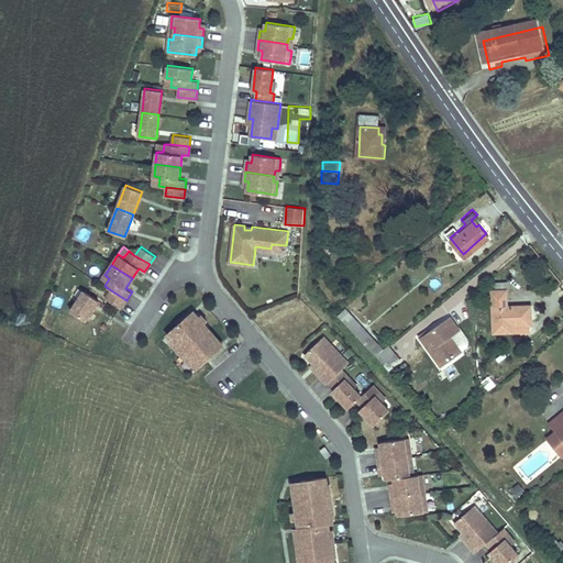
[(105,286),(109,278),(105,275),(99,283),(105,286)]
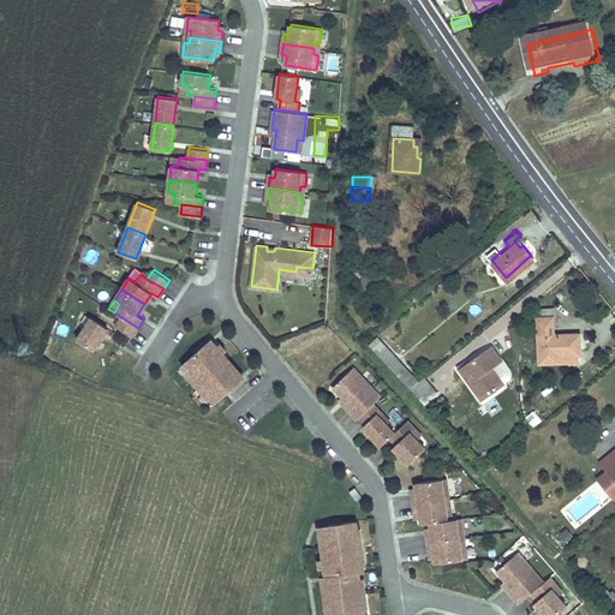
[(549,303),(535,305),(539,357),(560,356),(560,350),(579,348),(578,335),(553,336),(549,303)]
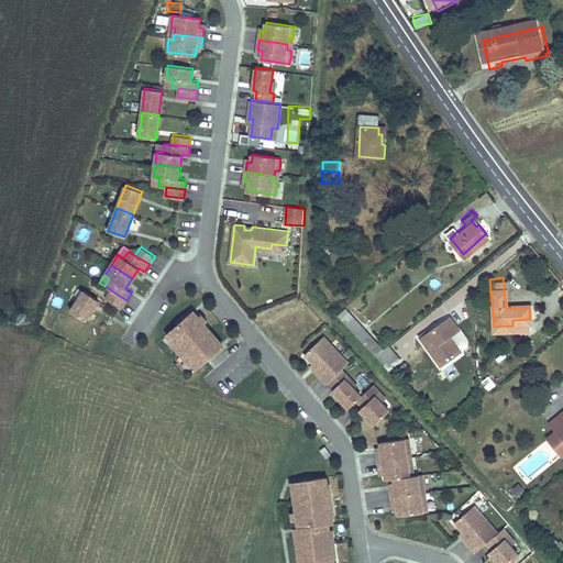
[(86,320),(99,299),(85,290),(72,310),(86,320)]
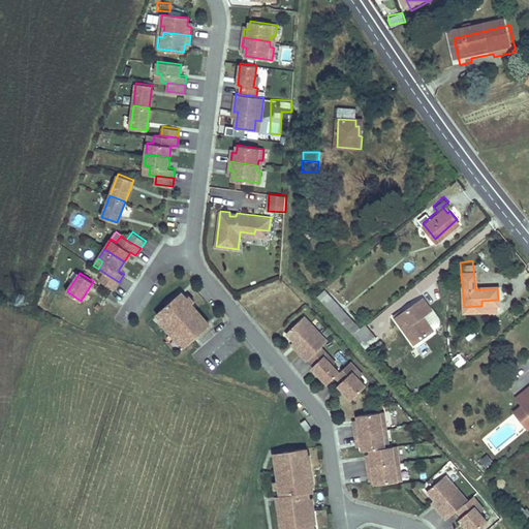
[(119,282),(104,273),(99,279),(114,289),(119,282)]
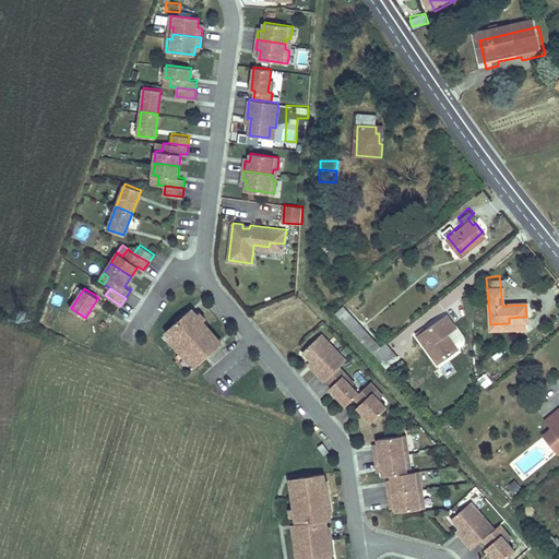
[(178,325),(194,311),(192,308),(176,322),(178,325)]
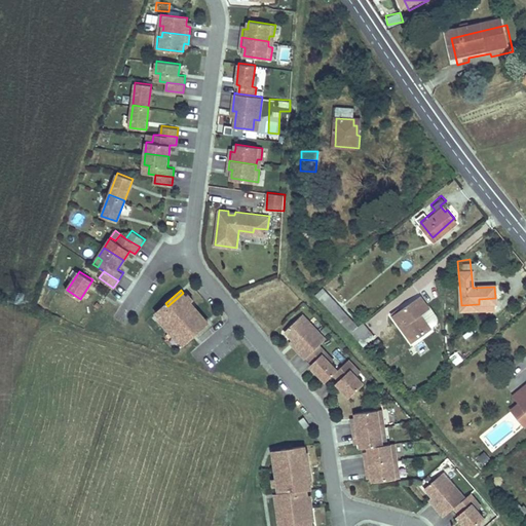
[(186,296),(184,294),(183,293),(167,306),(165,303),(156,311),(161,316),(163,315),(167,321),(165,323),(173,330),(175,328),(183,337),(181,338),(185,344),(194,336),(191,334),(207,320),(186,296)]
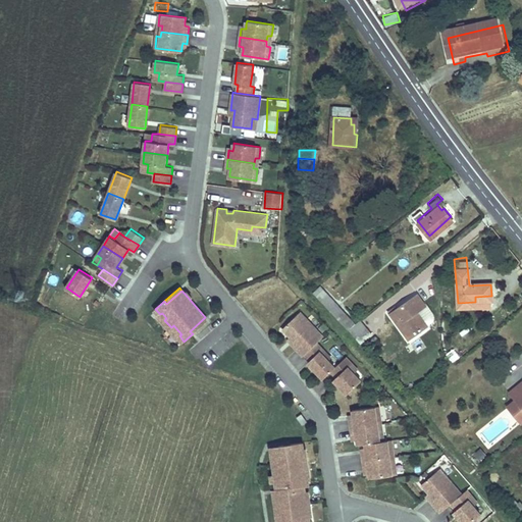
[(393,306),(385,311),(387,314),(388,313),(408,338),(425,325),(414,310),(422,304),(413,293),(394,308),(393,306)]
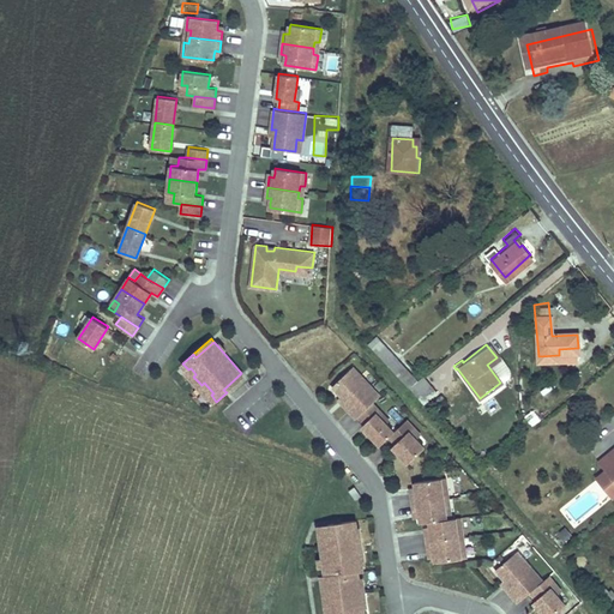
[(188,369),(186,372),(192,378),(193,377),(196,374),(191,368),(188,369)]
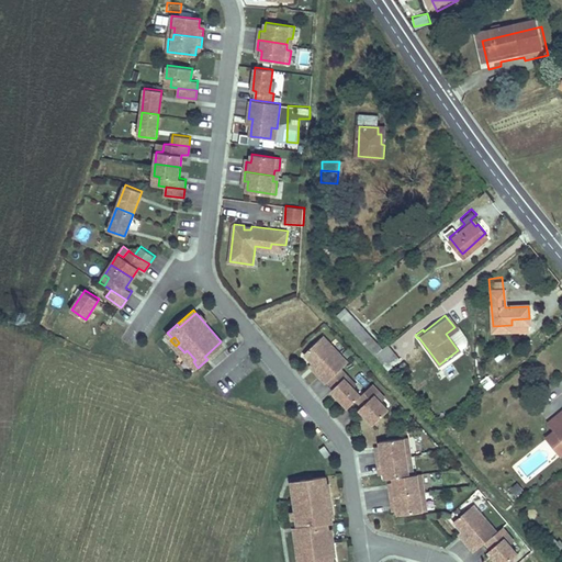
[(341,369),(349,362),(330,344),(327,347),(319,339),(305,353),(314,362),(317,367),(314,369),(327,382),(329,381),(341,369)]
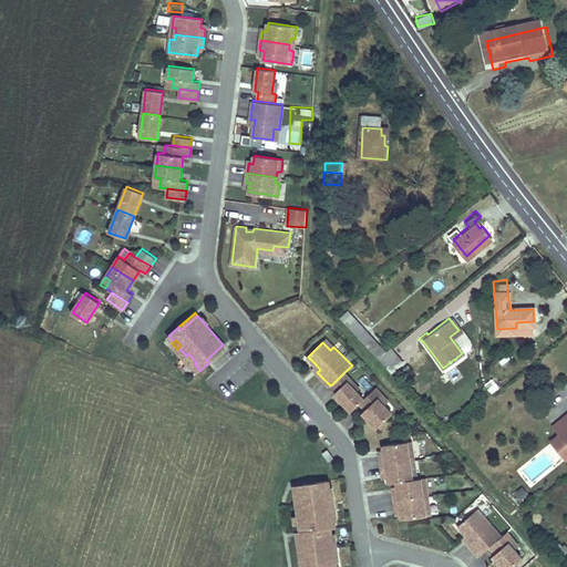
[(209,362),(226,348),(223,344),(206,360),(209,362)]
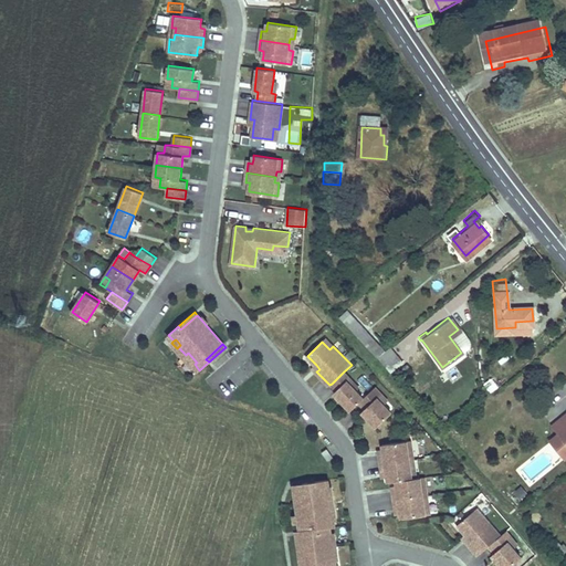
[(381,349),(374,357),(386,370),(398,360),(386,347),(381,349)]
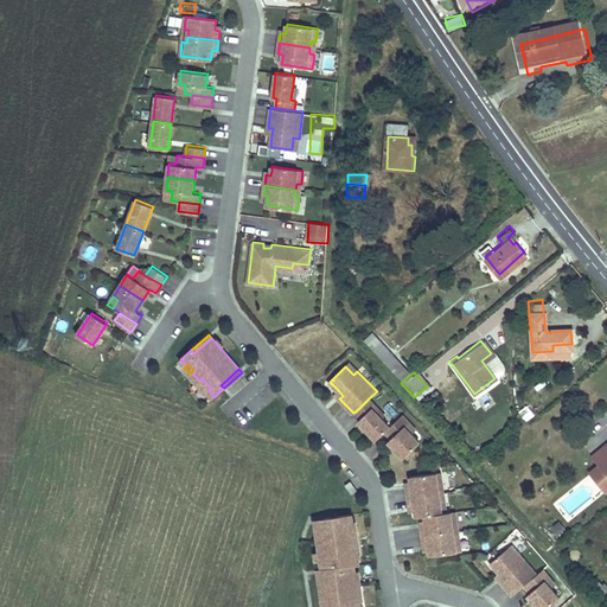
[(199,381),(198,383),(206,393),(209,390),(211,389),(202,378),(199,381)]
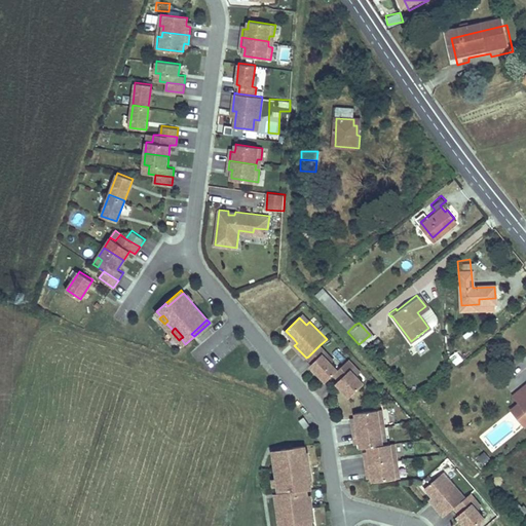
[(332,363),(323,354),(326,351),(320,345),(308,357),(313,363),(311,365),(327,381),(334,374),(337,371),(338,370),(332,363)]
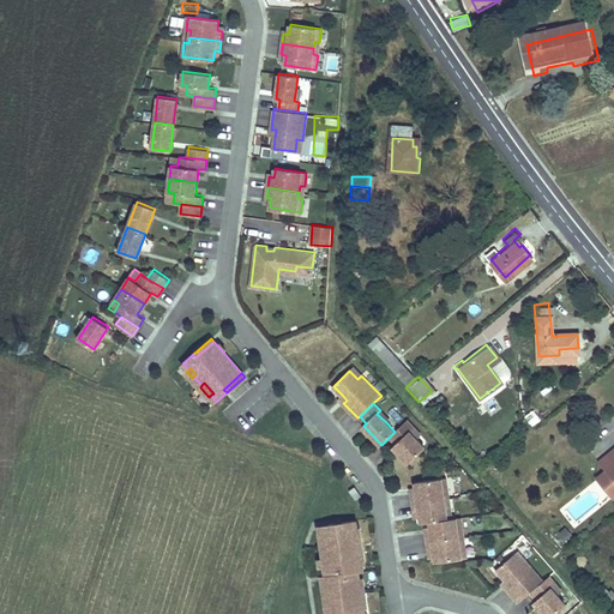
[(390,420),(380,410),(377,414),(387,423),(390,420)]
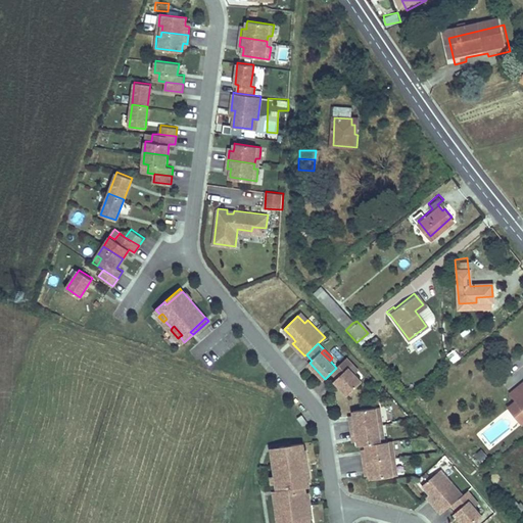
[(363,381),(349,368),(353,364),(347,358),(336,368),(335,369),(341,375),(338,378),(335,380),(348,394),(363,381)]
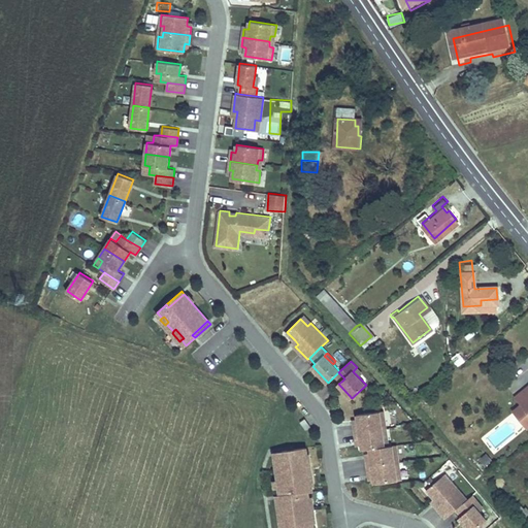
[(344,378),(338,372),(335,375),(341,382),(344,378)]
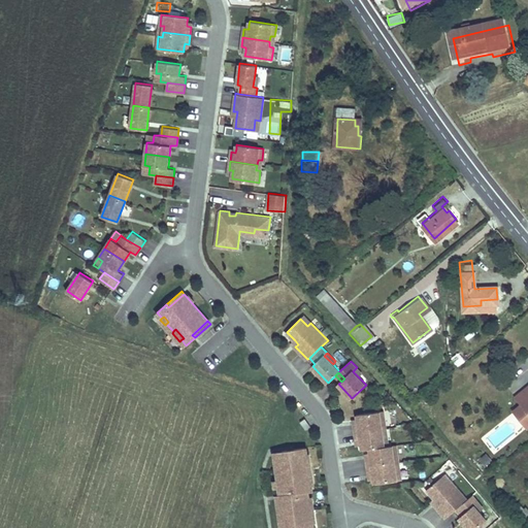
[(527,386),(519,394),(524,400),(527,404),(527,421),(527,422),(527,386)]
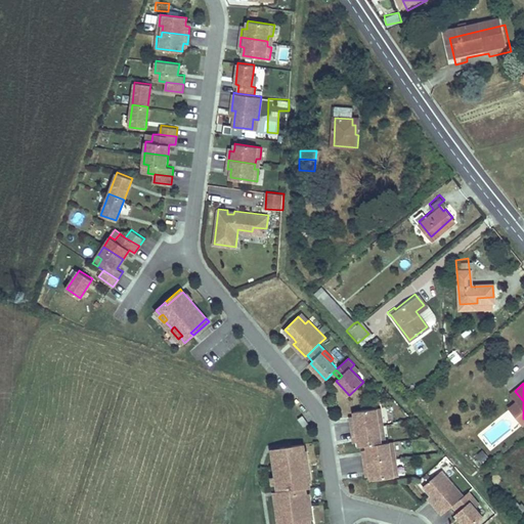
[(523,418),(523,401),(520,397),(512,404),(523,419),(523,418)]
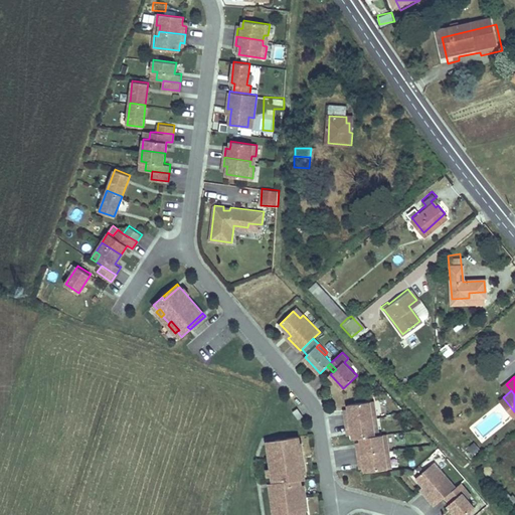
[(349,406),(350,414),(346,414),(347,423),(373,419),(373,414),(377,414),(375,402),(349,406)]
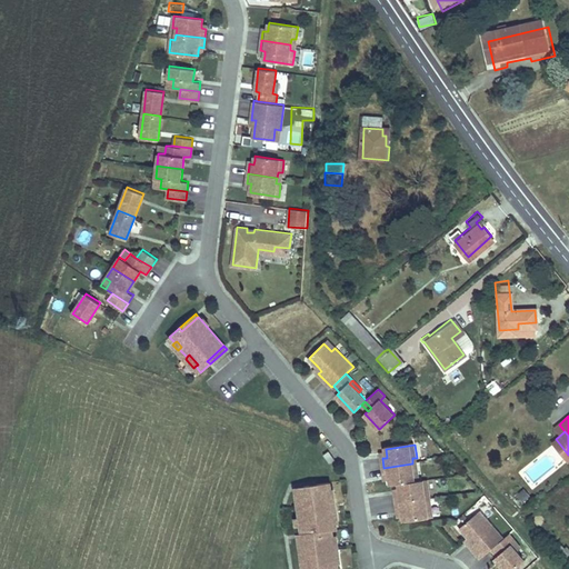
[(329,452),(323,456),(329,465),(335,461),(329,452)]
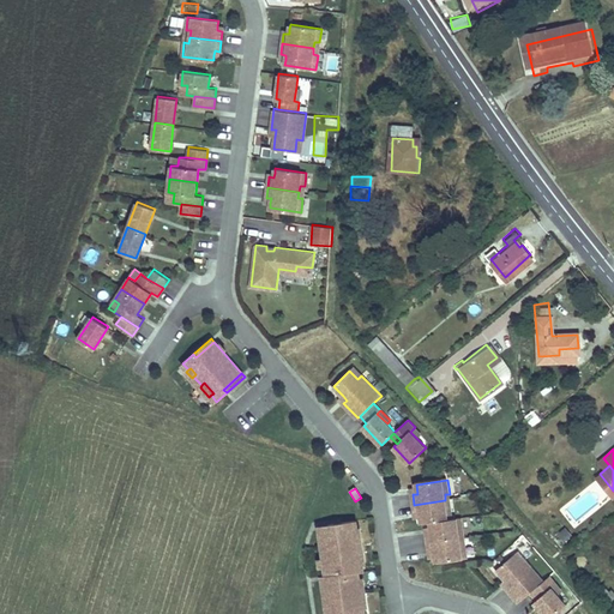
[(445,500),(414,505),(415,515),(421,515),(421,519),(422,524),(432,523),(453,519),(451,506),(446,507),(445,500)]
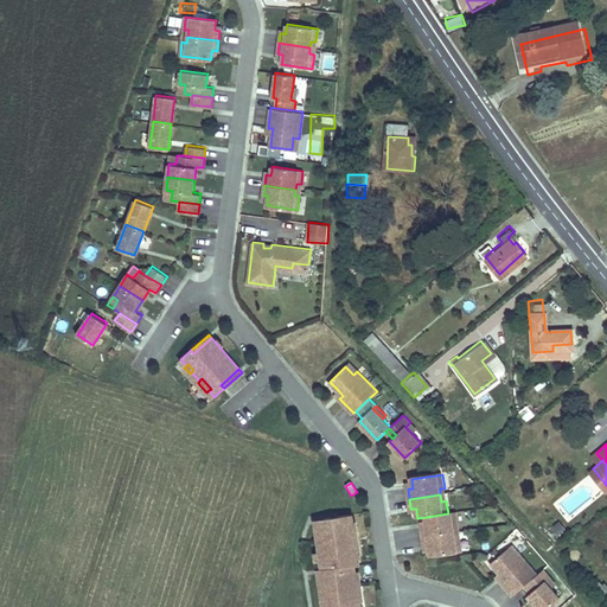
[(353,532),(353,530),(351,518),(352,518),(351,510),(337,512),(338,516),(315,519),(319,548),(320,556),(321,561),(339,558),(340,562),(342,566),(318,569),(324,606),(346,602),(347,606),(359,605),(358,596),(358,595),(356,596),(355,582),(352,569),(355,568),(353,562),(359,561),(357,554),(357,551),(353,553),(352,544),(356,543),(353,532)]
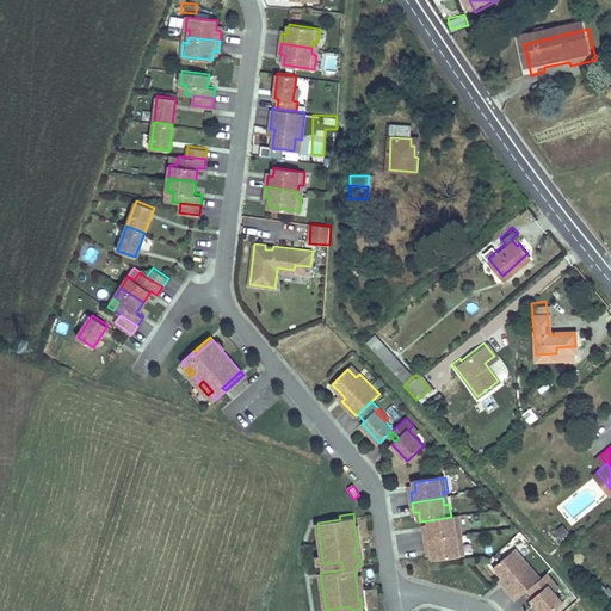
[(431,530),(425,530),(427,541),(458,536),(457,530),(462,530),(460,516),(451,517),(430,520),(430,524),(431,530)]
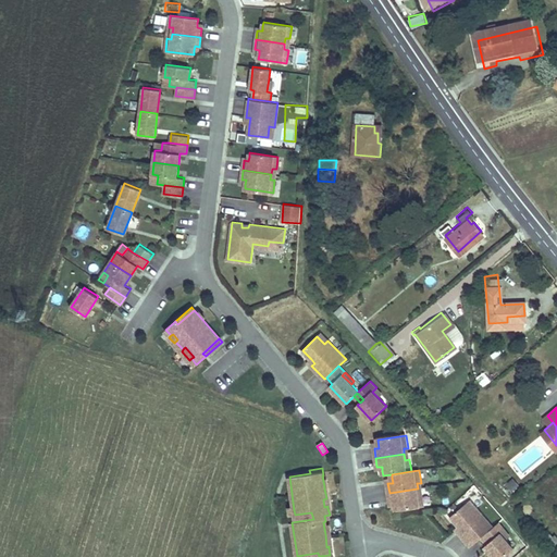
[(505,483),(511,492),(520,487),(514,478),(505,483)]
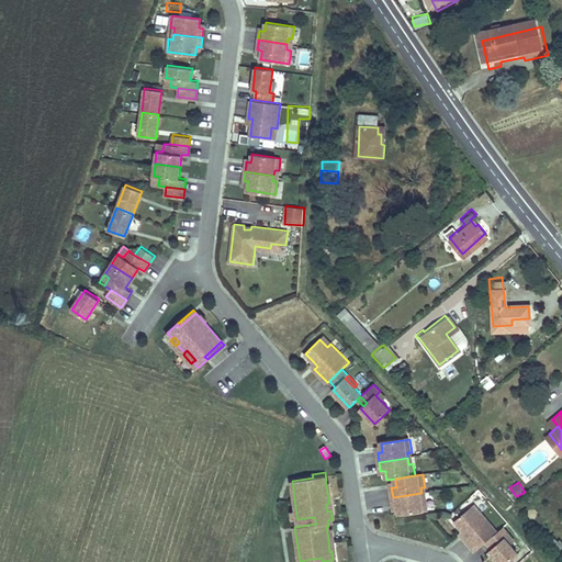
[(428,512),(426,498),(422,499),(422,493),(393,497),(394,506),(398,506),(400,510),(400,515),(426,512),(428,512)]
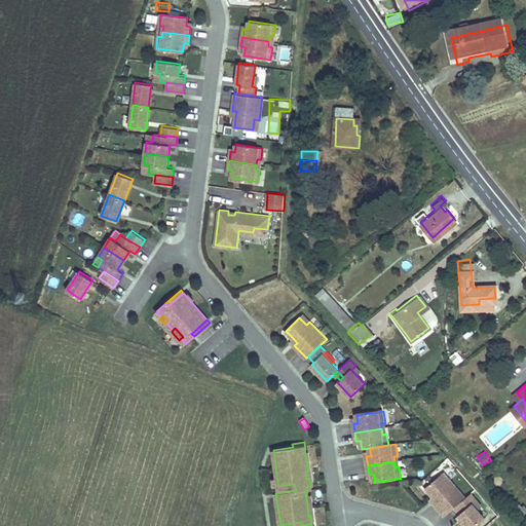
[(451,480),(445,473),(441,476),(447,483),(451,480)]
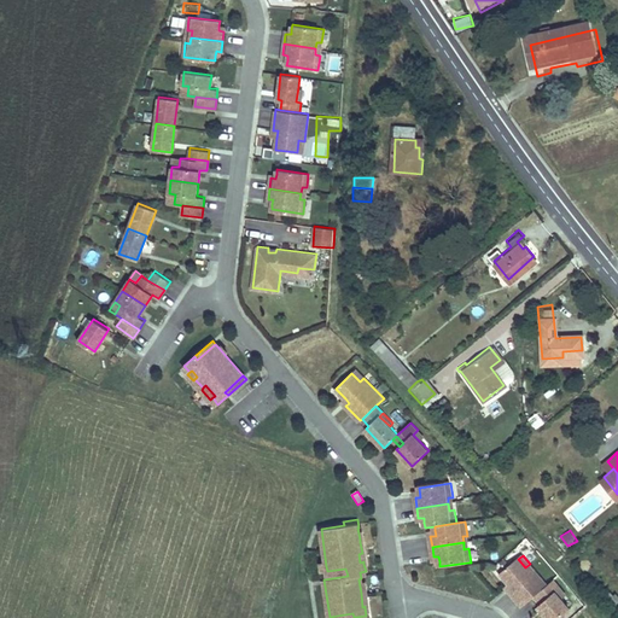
[(548,584),(530,564),(525,567),(518,559),(501,573),(509,584),(513,588),(509,592),(523,607),(535,596),(540,593),(548,586),(547,586),(548,584)]
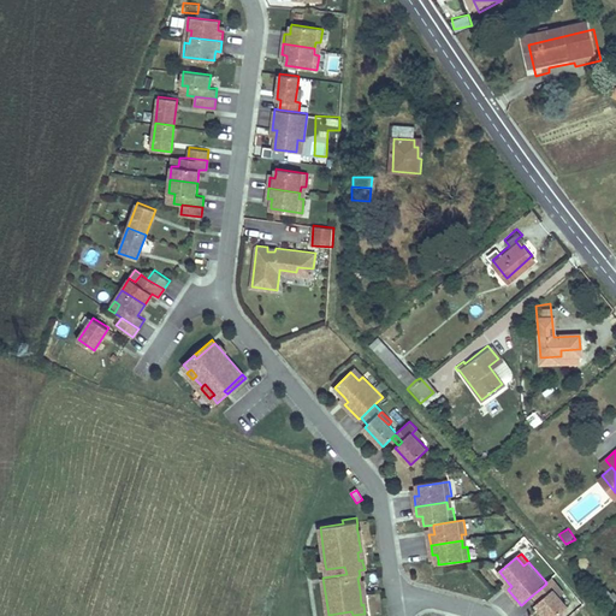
[(560,597),(554,590),(558,585),(552,578),(546,582),(545,584),(546,584),(538,591),(544,598),(540,602),(537,605),(546,615),(557,615),(569,608),(560,597)]
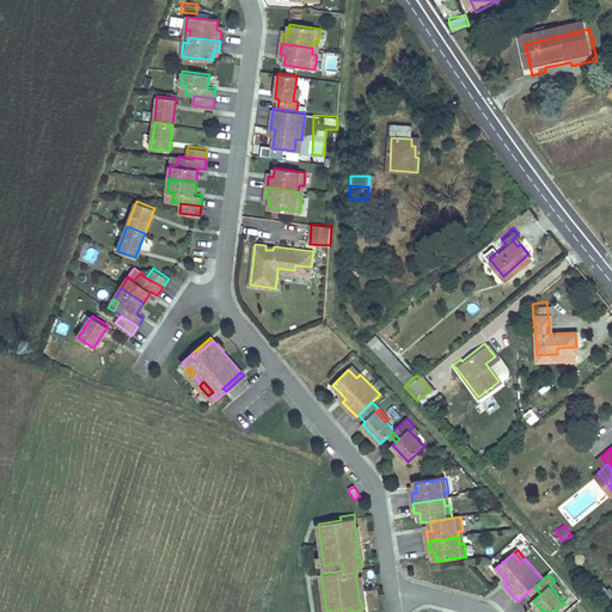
[(561,588),(555,581),(550,586),(556,593),(561,588)]
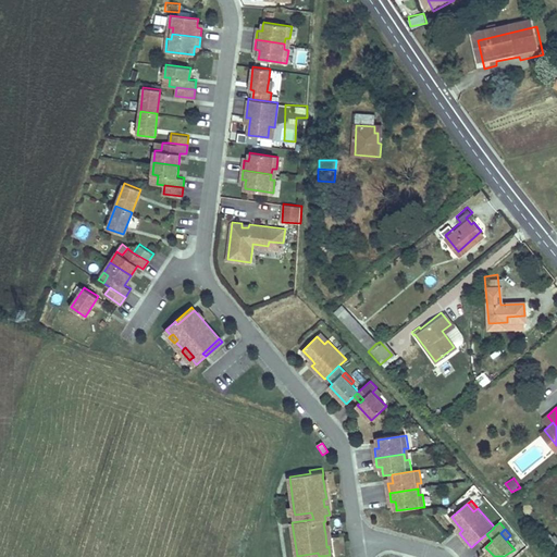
[(556,548),(543,532),(537,536),(553,556),(556,551),(556,548)]
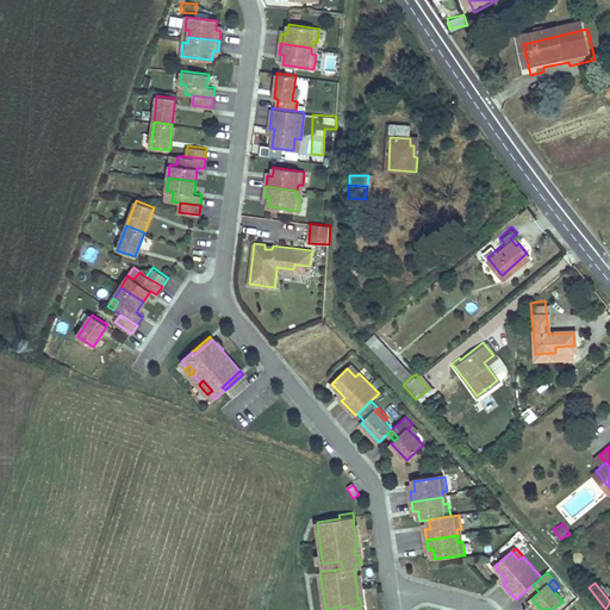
[(539,592),(533,585),(528,589),(535,596),(539,592)]
